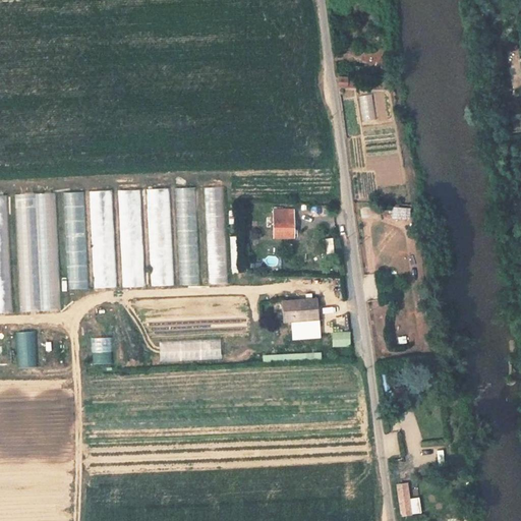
[(354,76),(362,76),(362,68),(351,68),(351,76),(354,76)]
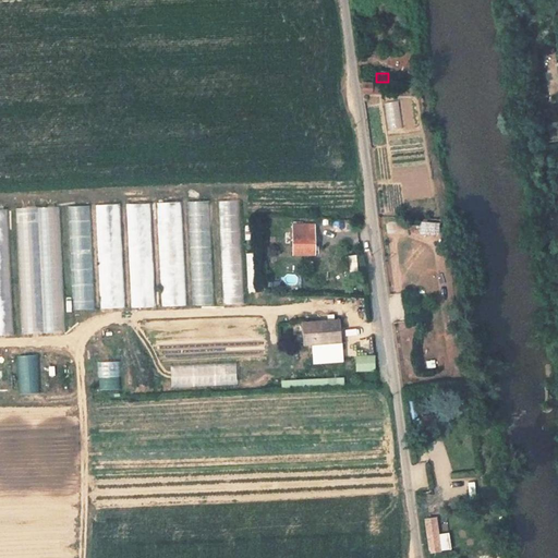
[(371,85),(359,84),(361,93),(371,95),(371,85)]
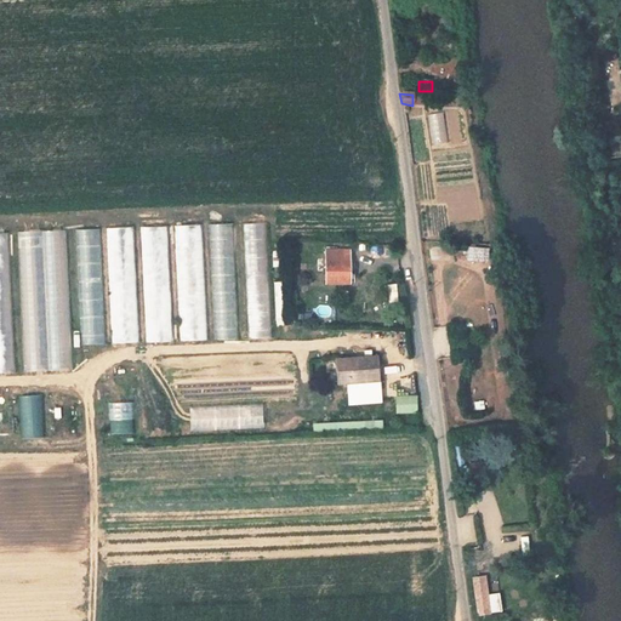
[(445,113),(431,114),(432,142),(446,142),(445,113)]
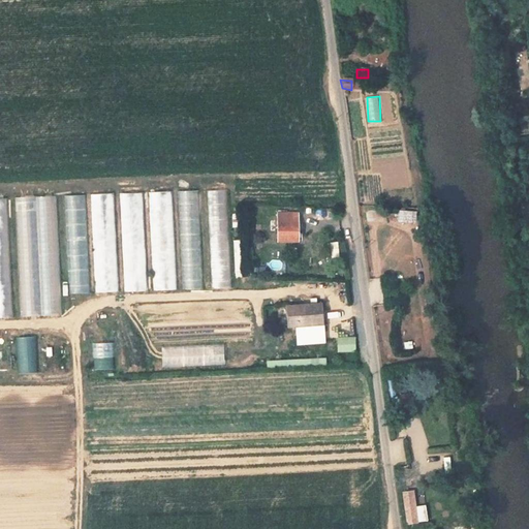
[(212,288),(231,287),(227,189),(207,190),(212,288)]
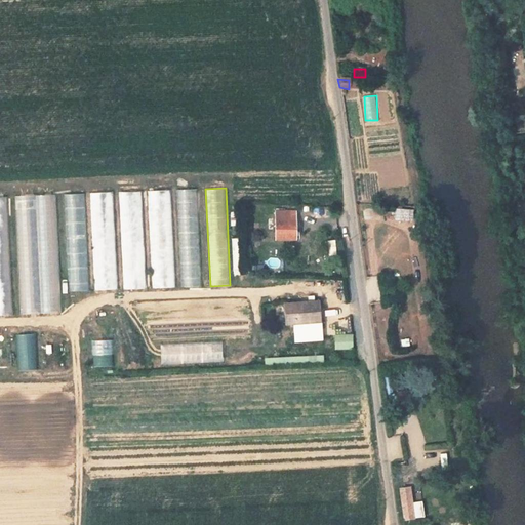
[(151,290),(176,288),(171,189),(147,190),(151,290)]
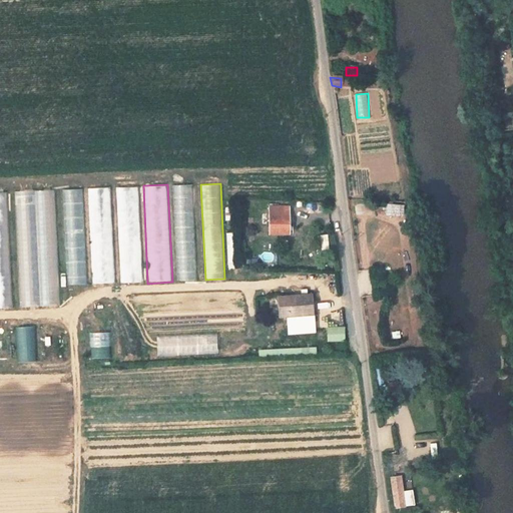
[(196,280),(193,184),(172,184),(176,281),(196,280)]
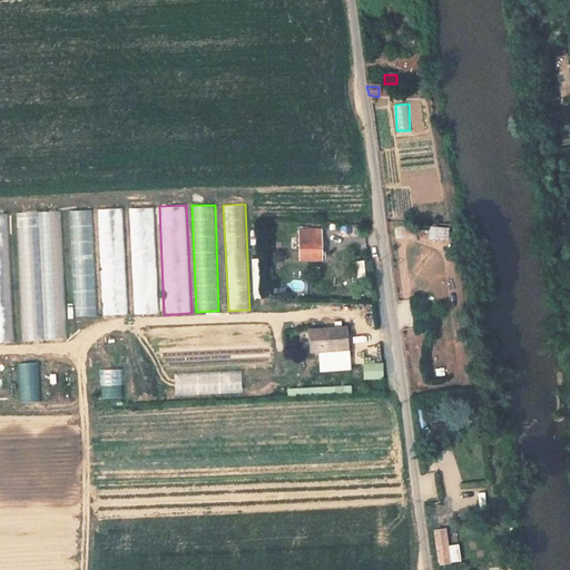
[(128,314),(124,207),(98,208),(102,315),(128,314)]
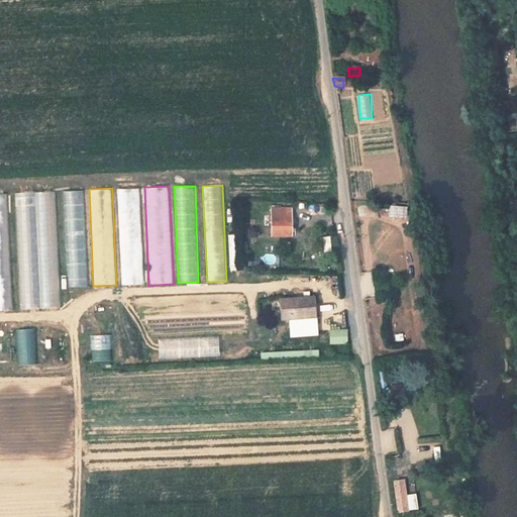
[(117,189),(121,285),(144,284),(140,188),(117,189)]
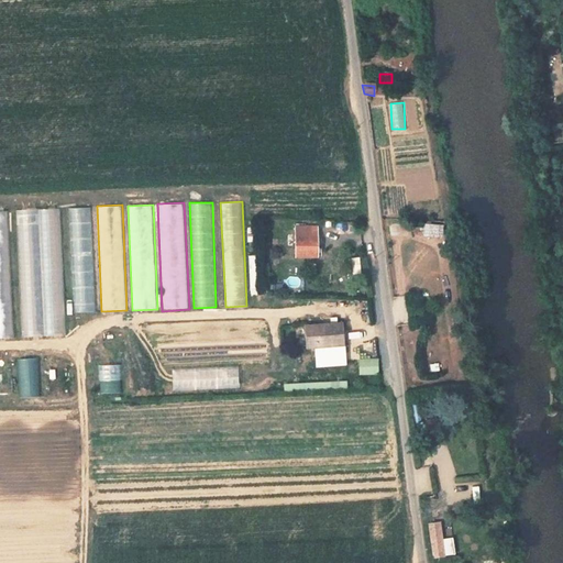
[(68,207),(73,312),(96,311),(91,207),(68,207)]
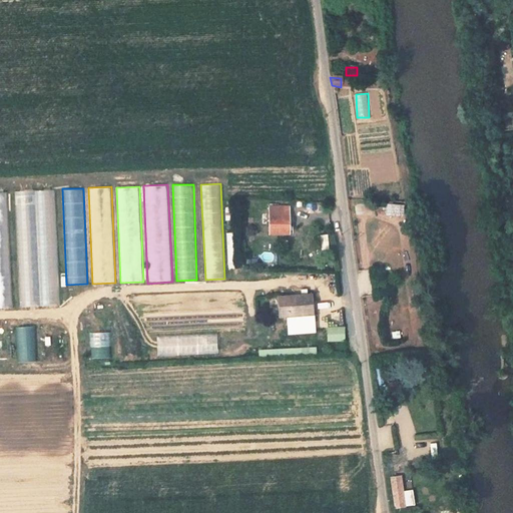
[(59,306),(55,189),(15,190),(20,307),(59,306)]
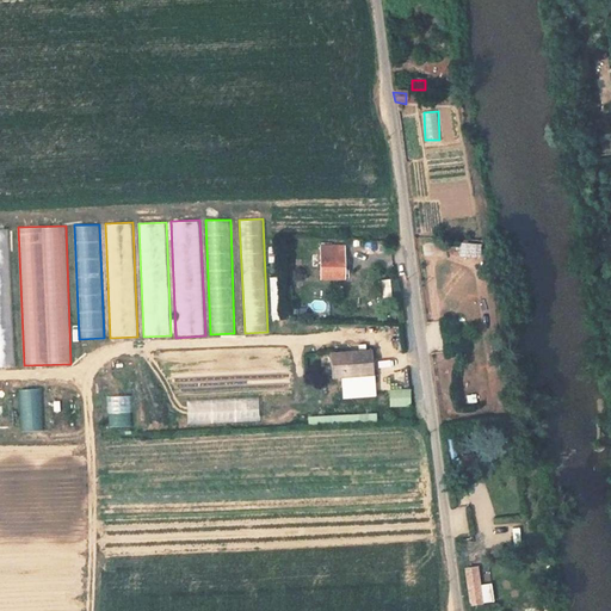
[(0,366),(14,366),(8,228),(0,228),(0,366)]
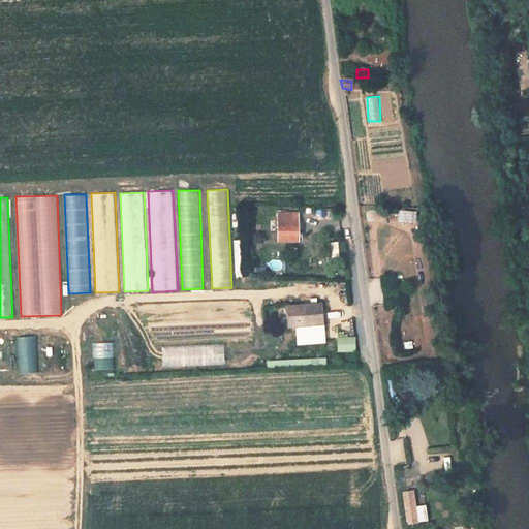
[(412,213),(394,212),(393,221),(412,222),(412,213)]
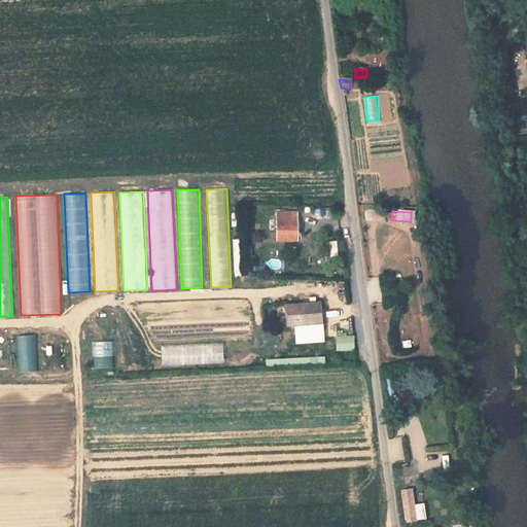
[(295,213),(277,213),(278,240),(296,240),(295,213)]
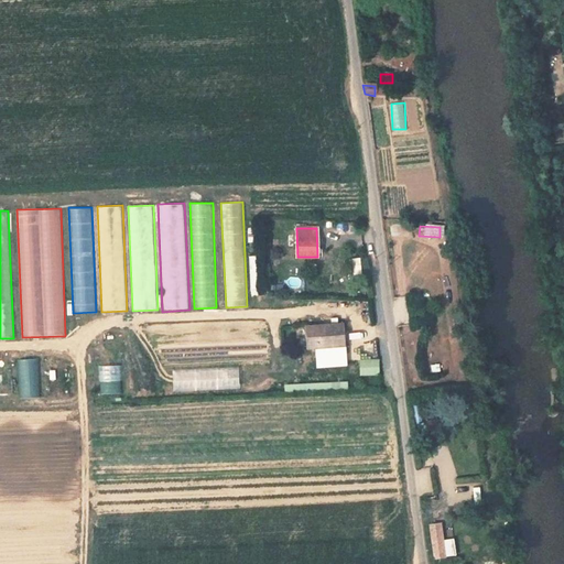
[(250,289),(259,289),(258,256),(249,256),(250,289)]
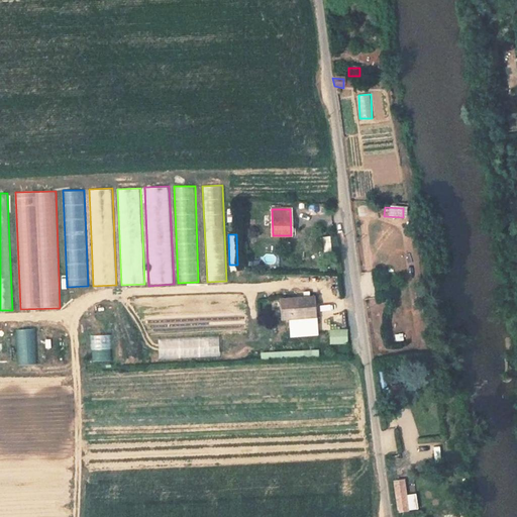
[(321,318),(320,311),(318,298),(283,302),(284,311),(285,319),(285,323),(314,319),(321,318)]
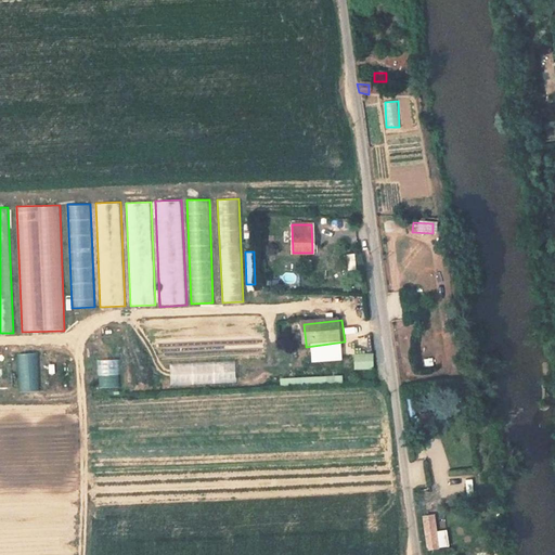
[(21,391),(39,390),(38,352),(20,353),(21,391)]
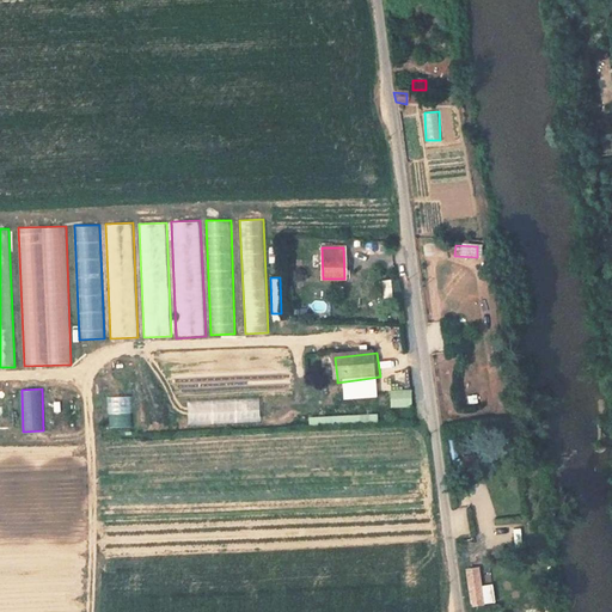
[(390,389),(391,407),(412,407),(412,389),(390,389)]
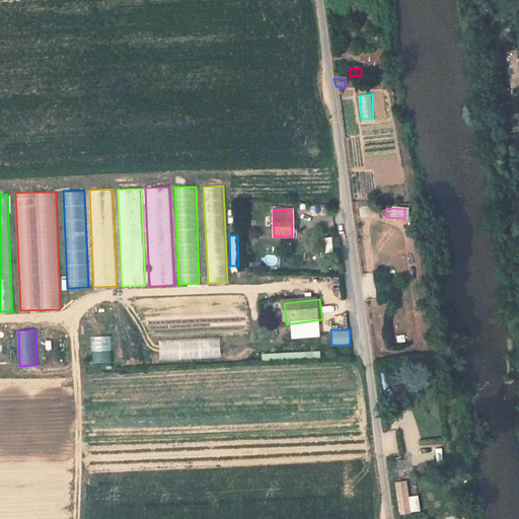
[(112,362),(109,336),(91,337),(93,363),(112,362)]
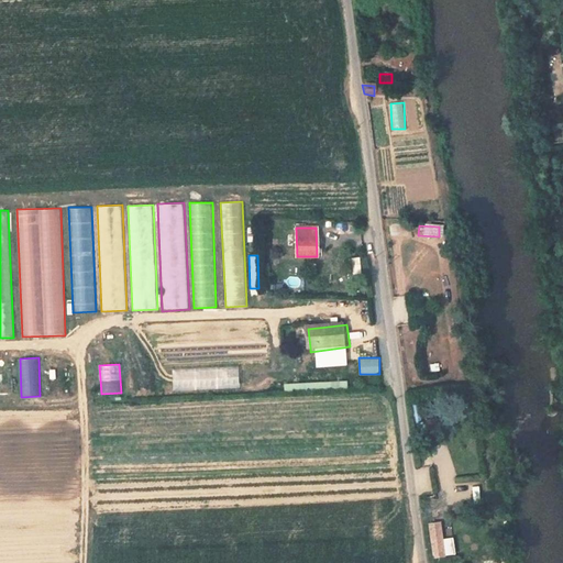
[(46,368),(47,395),(68,394),(67,367),(46,368)]
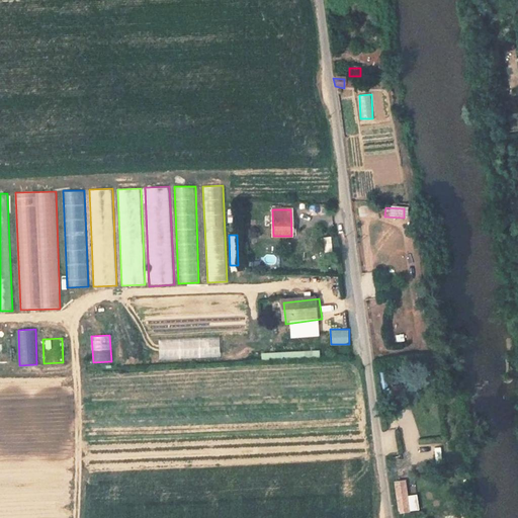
[(386,378),(380,378),(382,392),(389,391),(386,378)]
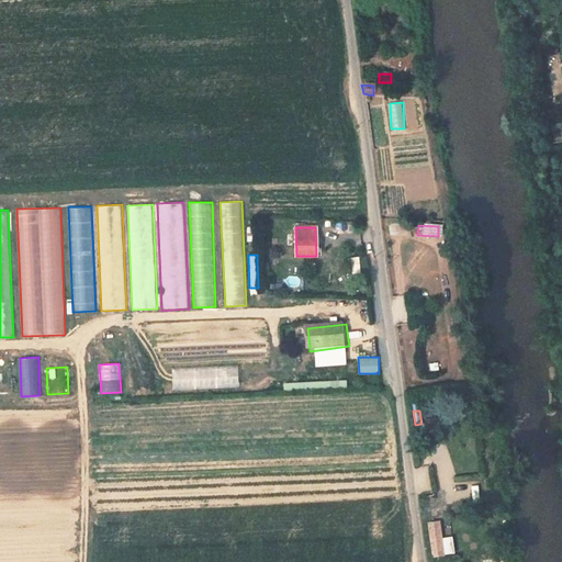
[(480,486),(453,486),(453,501),(480,501),(480,486)]
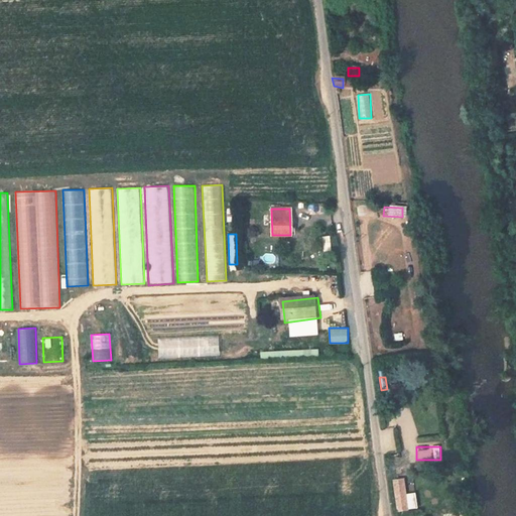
[(390,473),(391,480),(399,479),(399,472),(390,473)]
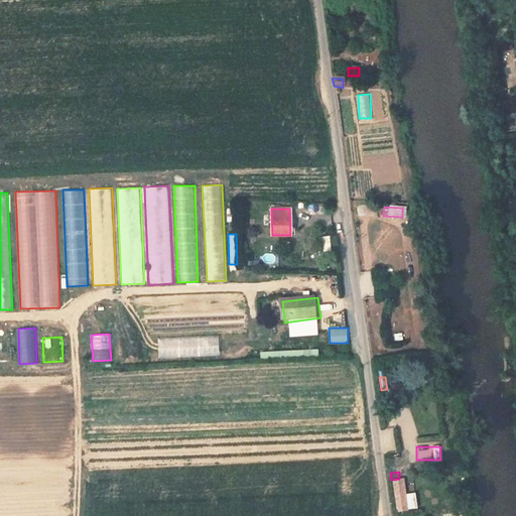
[(399,479),(391,480),(392,490),(397,489),(397,495),(401,494),(399,479)]
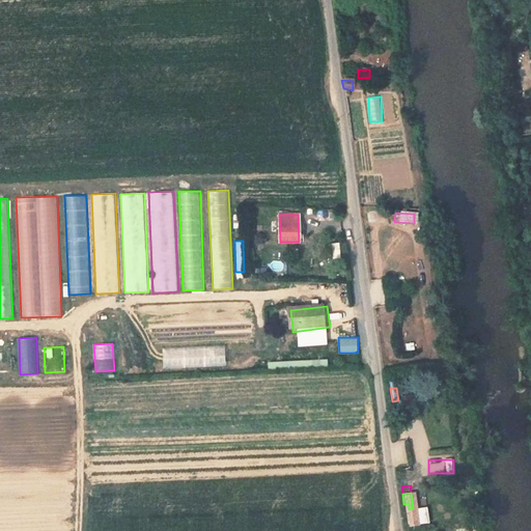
[(409,503),(403,504),(406,522),(414,521),(413,508),(409,509),(409,503)]
